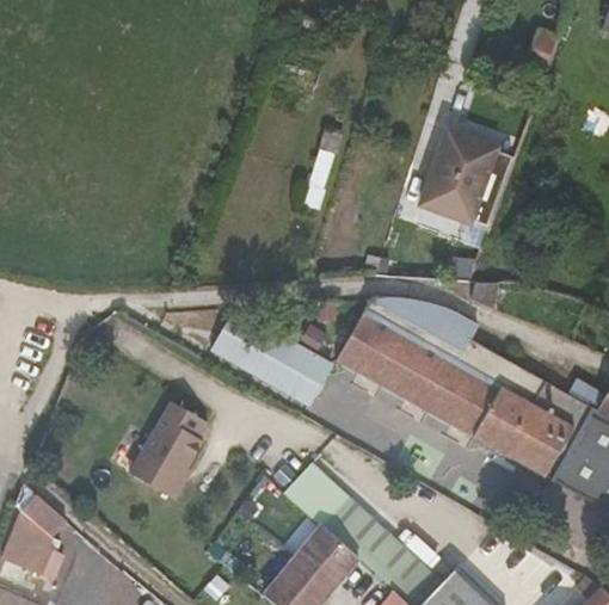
[(523,68),(541,74),(553,41),(536,35),(523,68)]
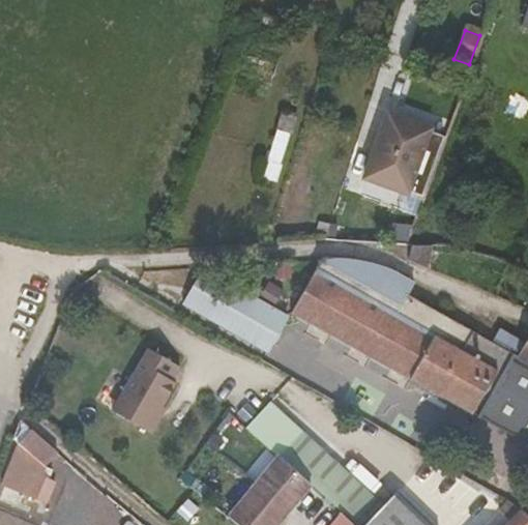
[(386,114),(375,145),(431,167),(442,137),(429,132),(429,130),(386,114)]
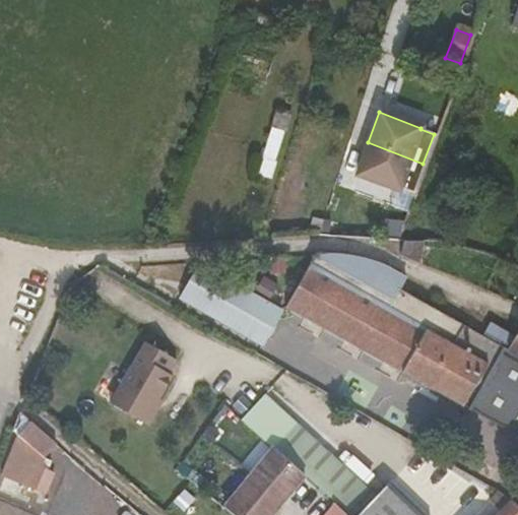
[(423,164),(368,142),(355,174),(398,190),(398,188),(411,193),(423,164)]
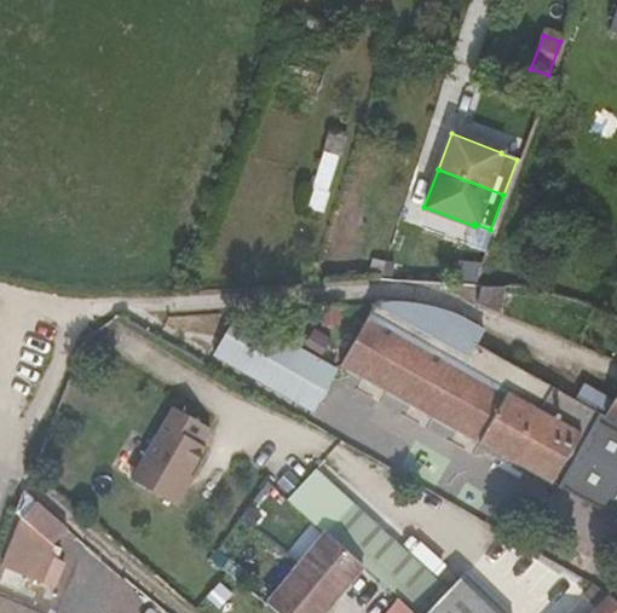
[(324,190),(312,186),(306,203),(318,207),(324,190)]
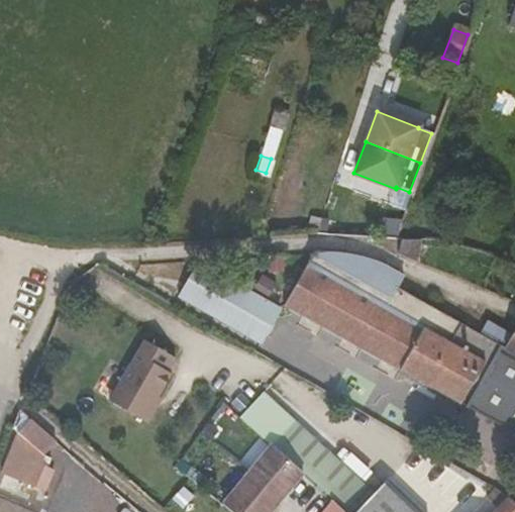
[(317,227),(321,217),(311,214),(308,224),(317,227)]
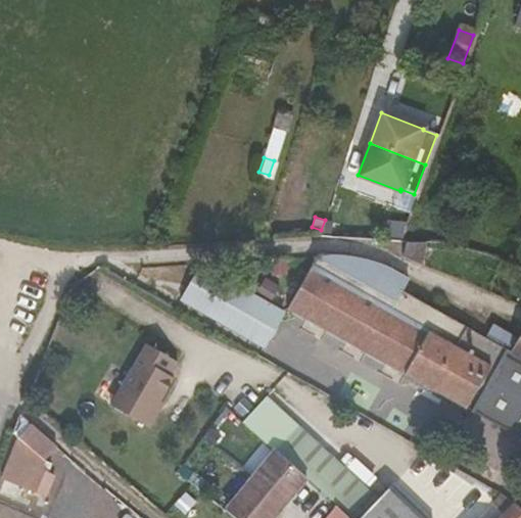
[(398,239),(397,255),(422,265),(428,241),(398,239)]
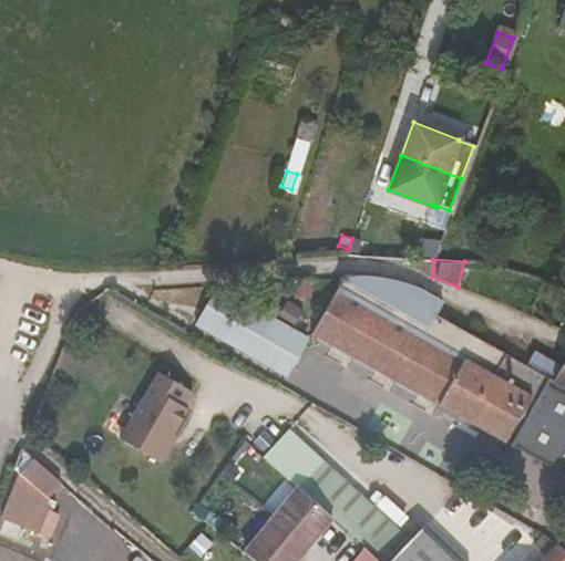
[(564,386),(548,377),(545,376),(522,363),(470,333),(431,311),(409,299),(415,286),(403,283),(392,281),(375,280),(361,279),(342,281),(311,334),(507,444),(526,455),(530,449),(564,468),(564,386)]
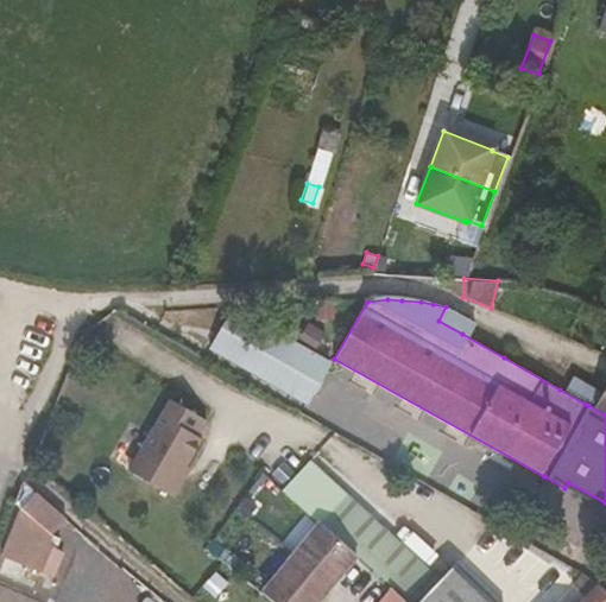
[(469,321),(446,306),(439,321),(462,334),(469,321)]
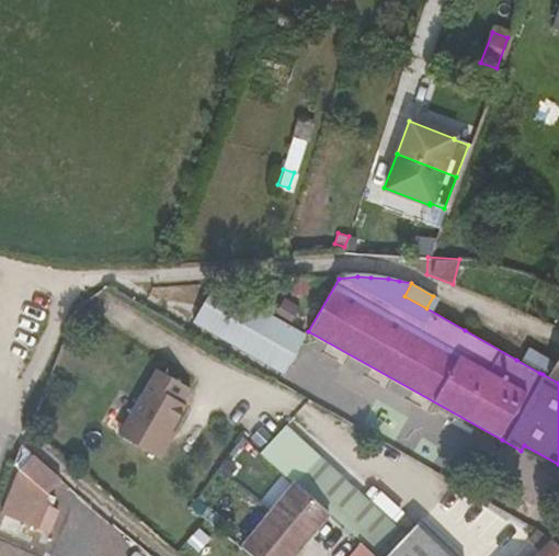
[(282,372),(303,335),(215,284),(192,321),(282,372)]
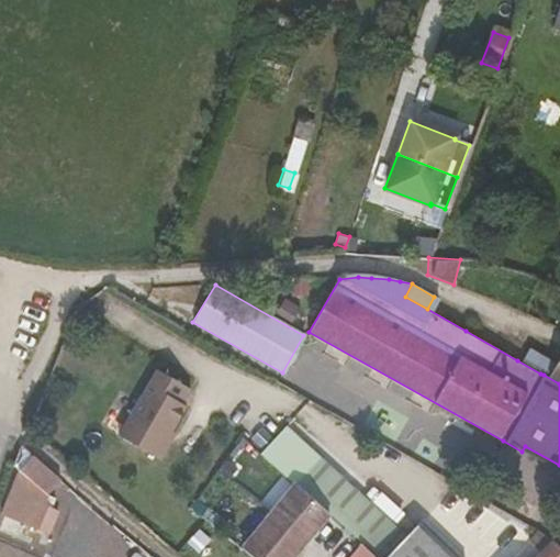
[(540,374),(544,375),(551,361),(525,346),(517,360),(540,374)]
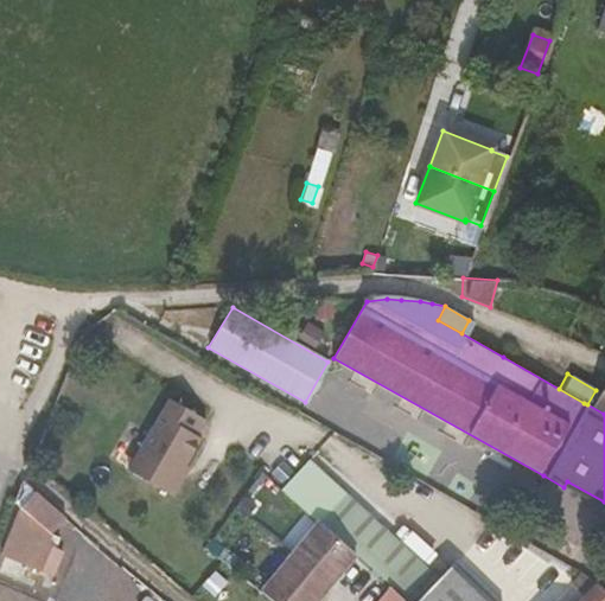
[(604,414),(604,373),(596,390),(587,404),(604,414)]
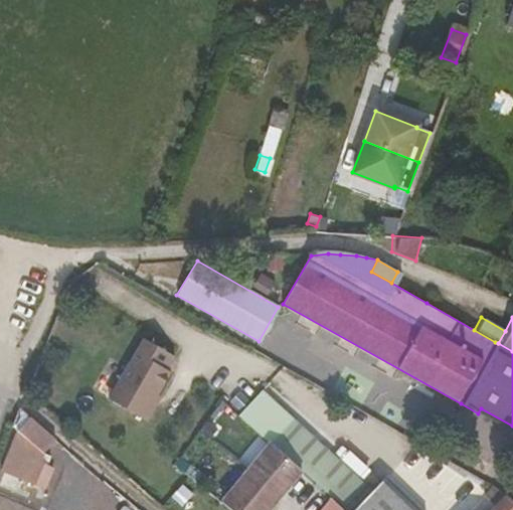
[(176,356),(145,338),(111,398),(148,419),(157,404),(153,402),(158,394),(171,372),(167,370),(176,356)]
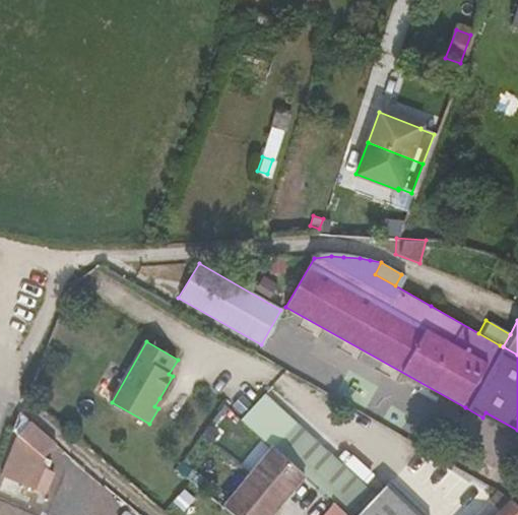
[(154,406),(158,408),(164,400),(159,398),(154,406)]
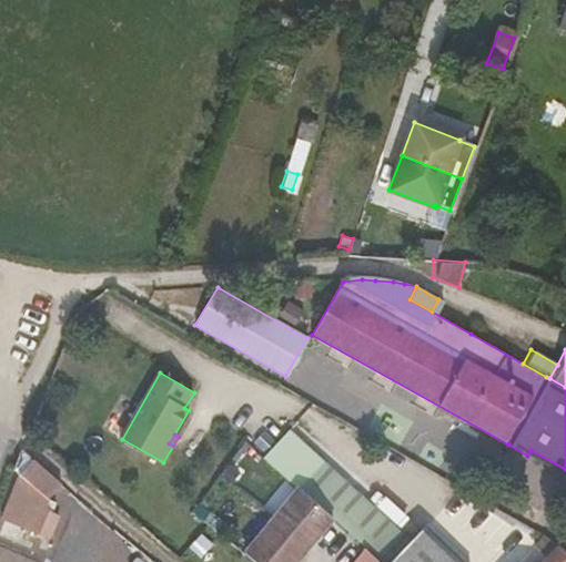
[(444,561),(415,533),(401,549),(282,438),(264,456),(295,486),(297,483),(331,515),(364,545),(375,555),(381,561),(444,561)]
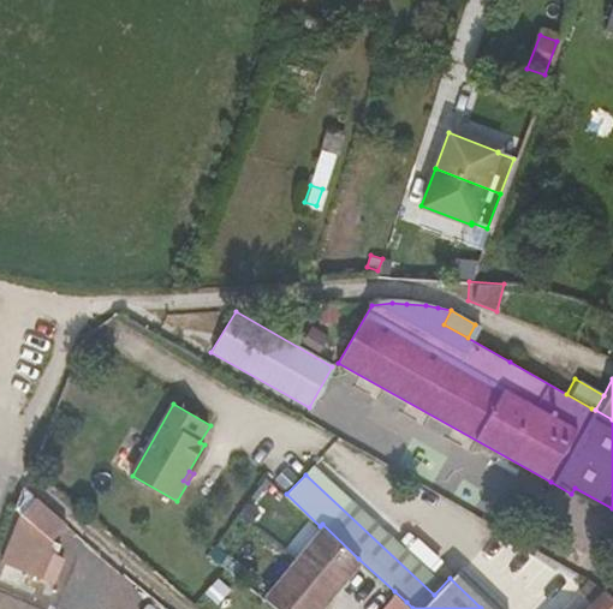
[(35,497),(21,484),(13,503),(21,507),(0,554),(49,580),(60,557),(57,555),(64,544),(55,542),(63,523),(35,497)]
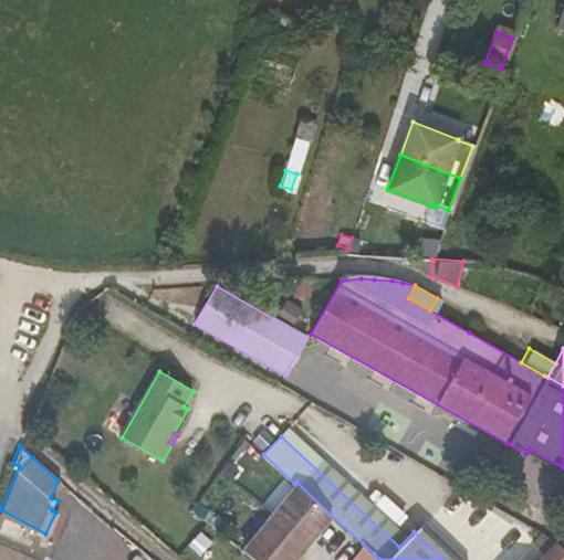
[(294,484),(291,488),(241,548),(254,559),(290,559),(330,514),(296,482),(294,484)]
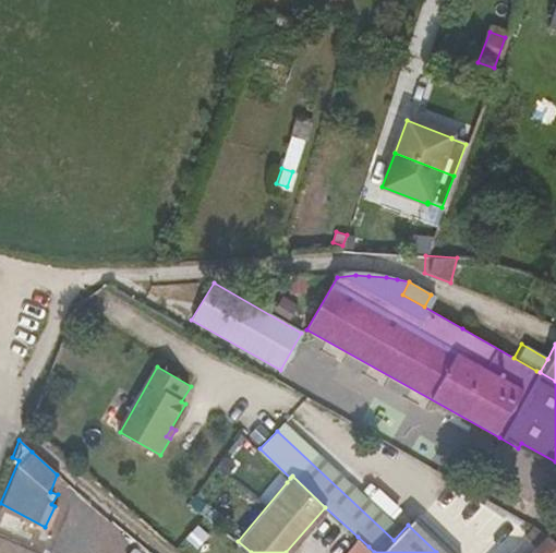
[(55,506),(45,527),(46,528),(58,508),(55,506)]
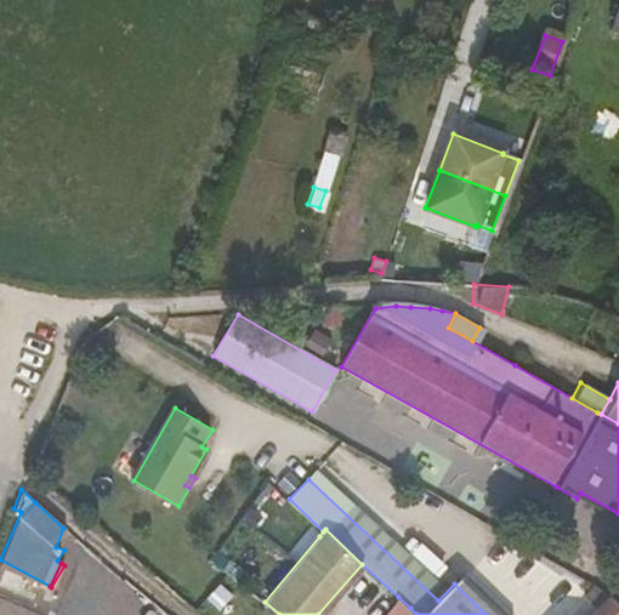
[(618,614),(618,603),(598,590),(591,597),(600,607),(591,614),(618,614)]
